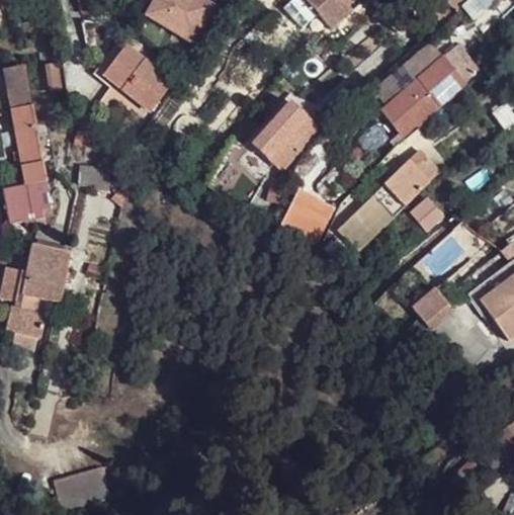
[(14,0),(13,9),(31,13),(33,0),(14,0)]
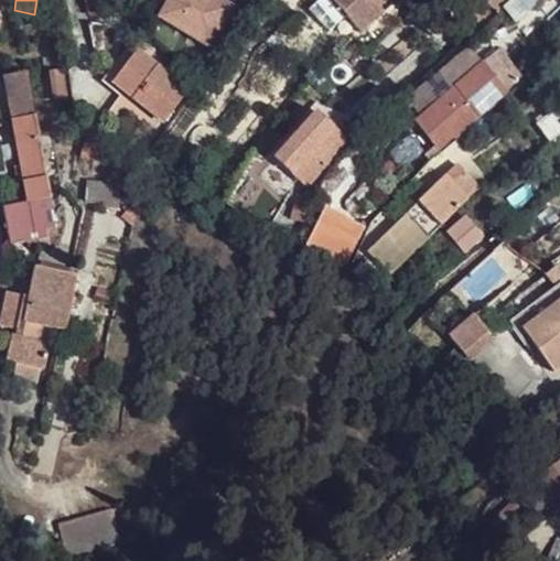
[(160,0),(152,15),(206,46),(230,4),(223,0),(160,0)]
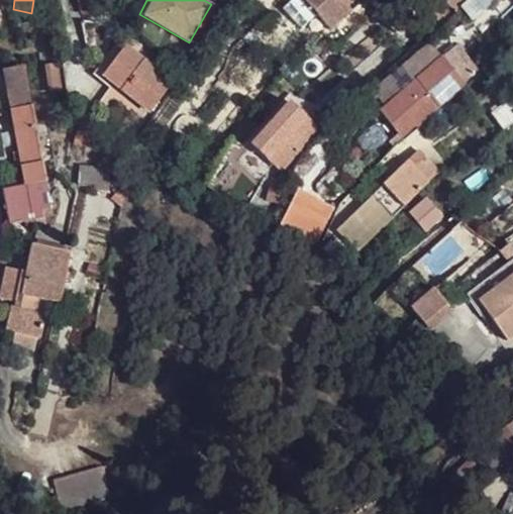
[(313,15),(297,0),(291,0),(281,10),(301,29),(313,15)]
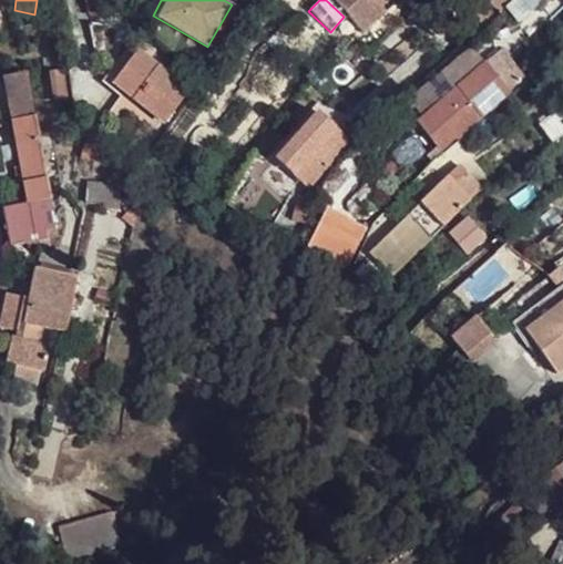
[(326,0),(344,17),(360,33),(391,0),(326,0)]
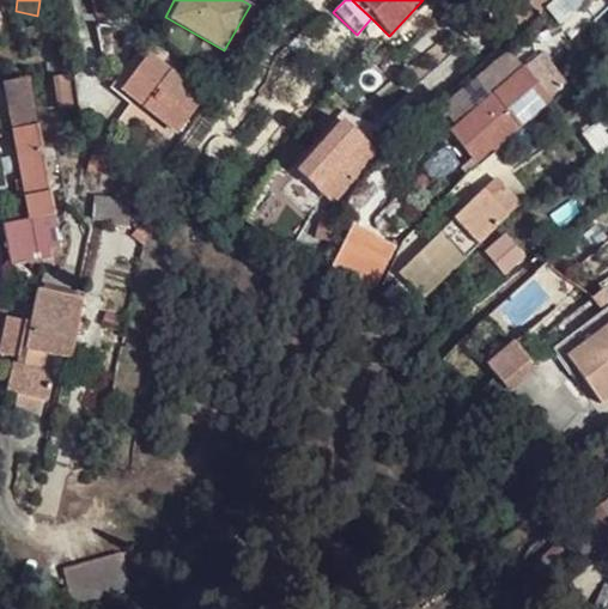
[(451,0),(467,14),(480,0),(451,0)]
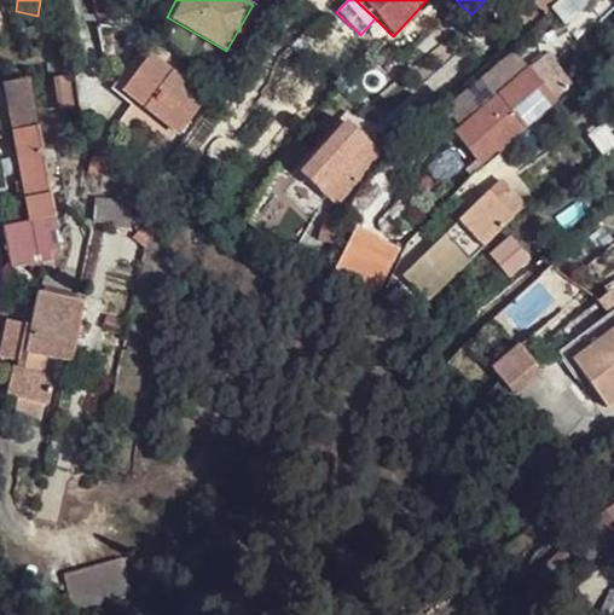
[(536,0),(513,22),(521,32),(543,12),(550,5),(555,0),(536,0)]
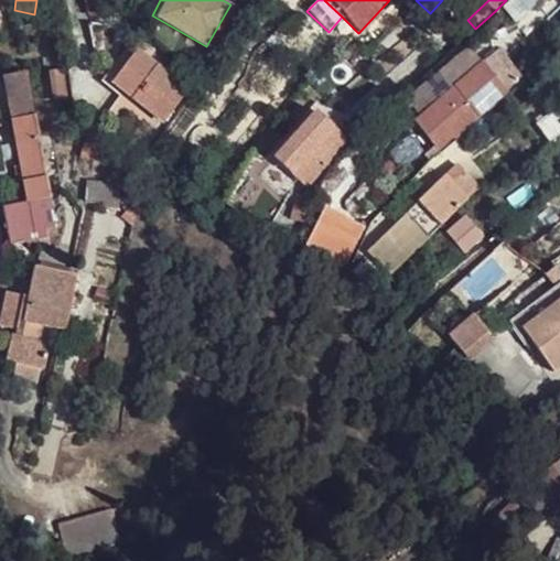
[(506,0),(502,4),(514,17),(530,0),(506,0)]
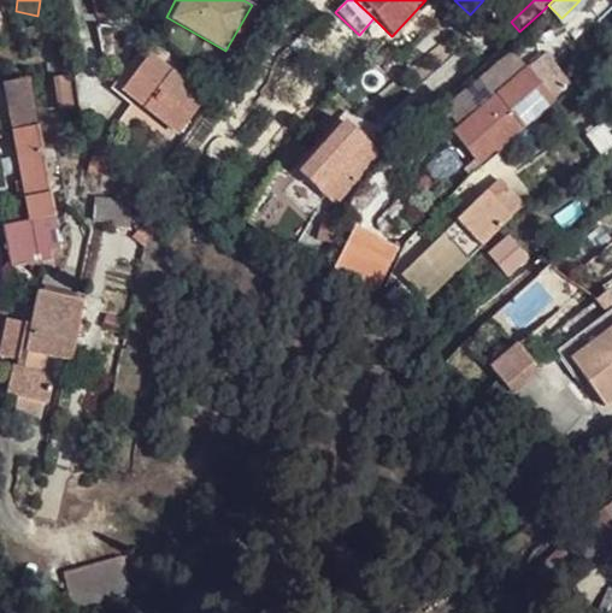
[(134,98),(160,64),(141,48),(115,81),(134,98)]
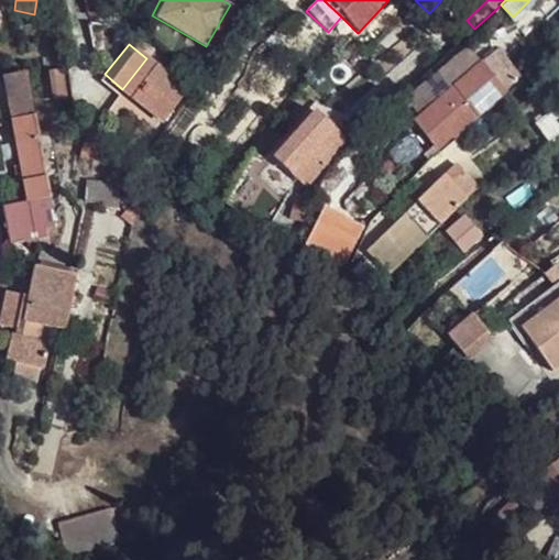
[(481,61),(506,89),(521,76),(496,47),(481,61)]
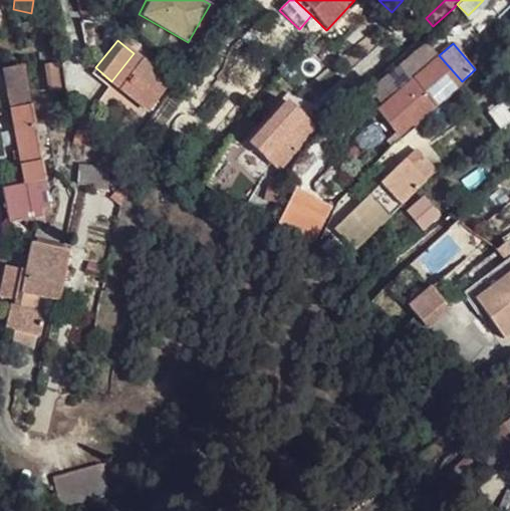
[(150,111),(171,83),(134,53),(111,81),(113,82),(137,100),(150,111)]
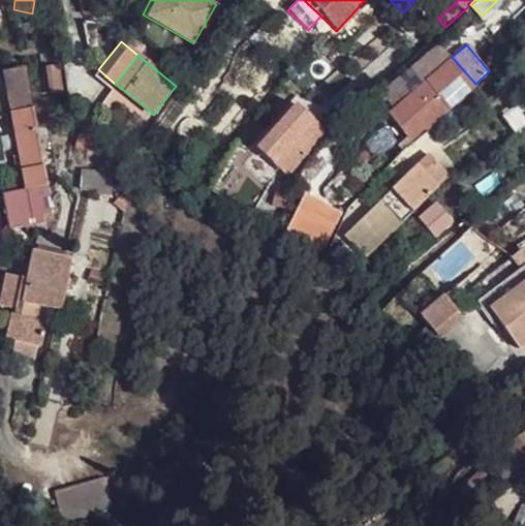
[(389,111),(410,136),(424,125),(425,126),(475,84),(452,57),(389,111)]
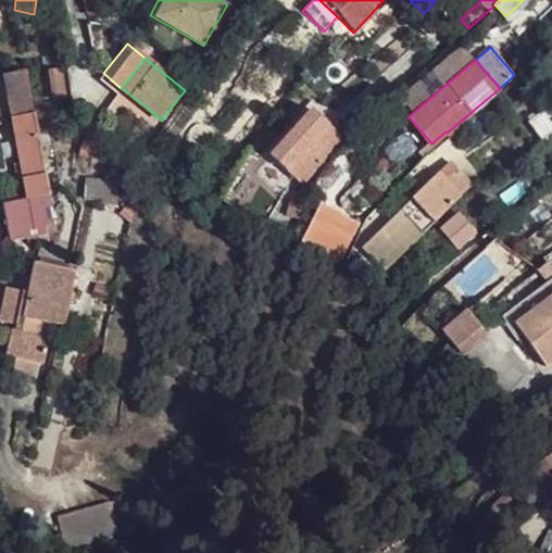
[(27,197),(50,192),(26,68),(4,73),(27,197)]
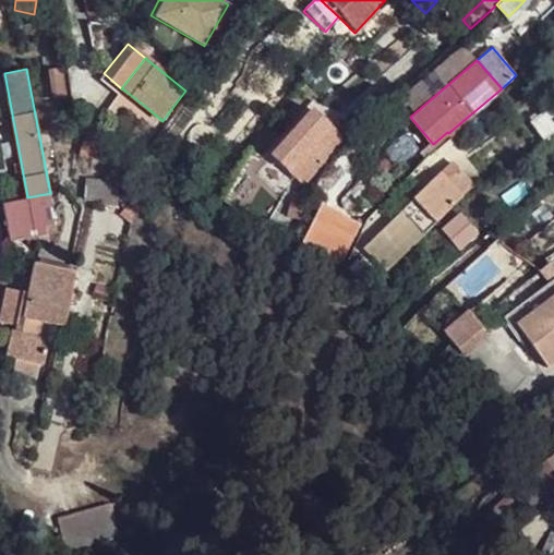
[(58,97),(72,94),(68,69),(55,71),(58,97)]
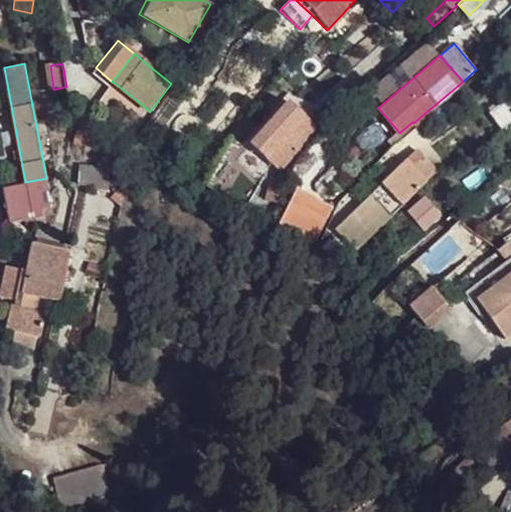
[(137,101),(114,82),(98,102),(121,121),(137,101)]
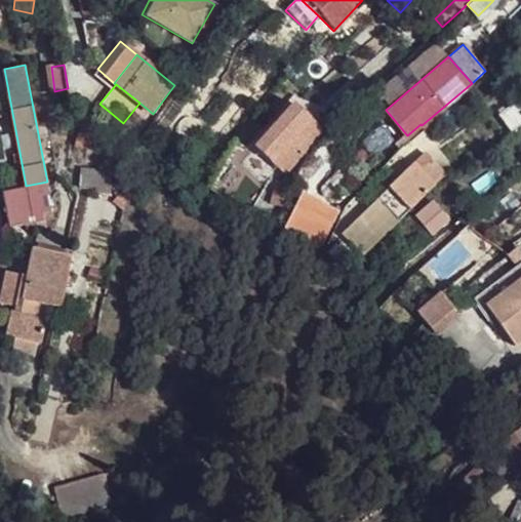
[(513,122),(520,114),(520,111),(514,103),(503,113),(504,114),(501,116),(504,119),(503,120),(504,122),(504,123),(507,127),(513,122)]
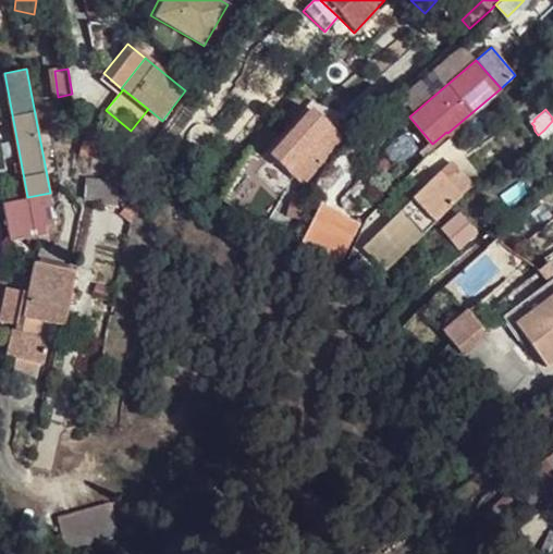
[(309,111),(269,159),(303,187),(343,139),(309,111)]
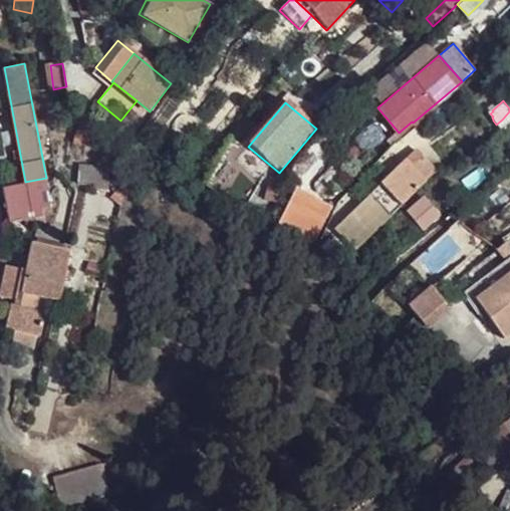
[(425,181),(438,172),(417,149),(406,159),(422,177),(425,181)]
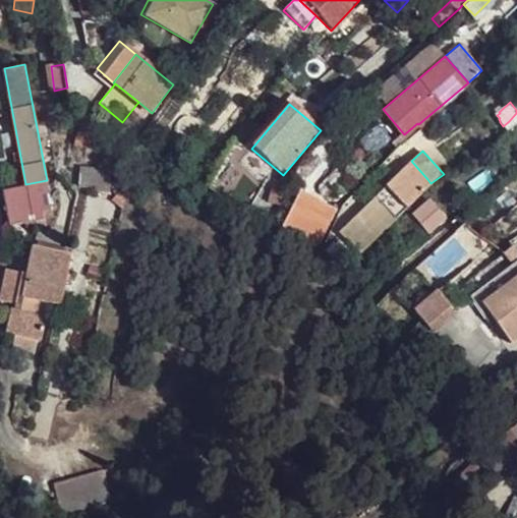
[(352,166),(342,156),(316,183),(326,194),(352,166)]
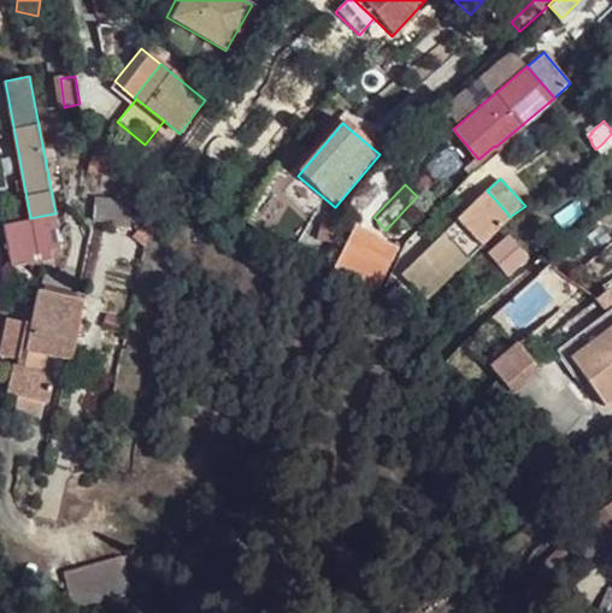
[(506,212),(487,190),(443,228),(463,251),(476,240),(506,212)]
